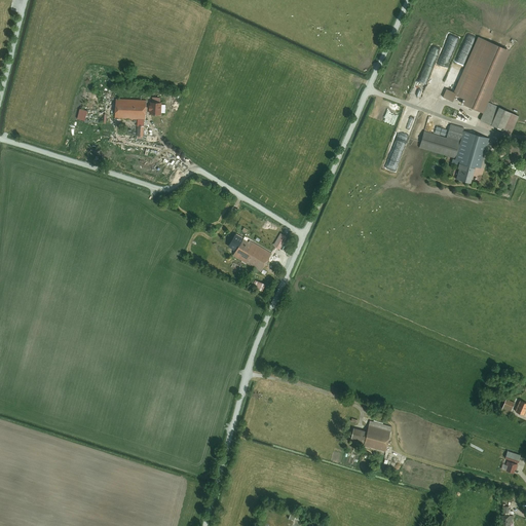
[(453,98),(485,112),(489,105),(513,50),(480,36),(453,98)]
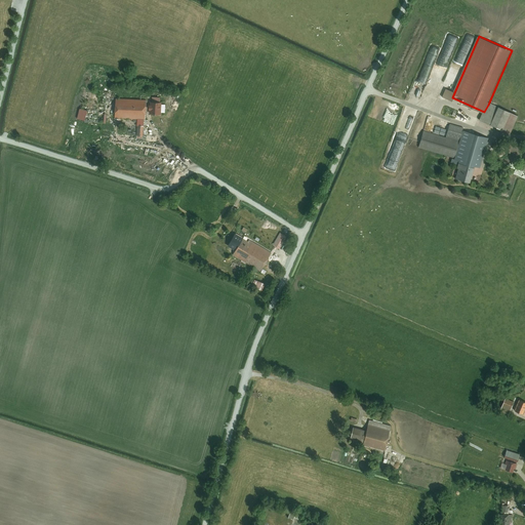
[(448,68),(454,50),(447,47),(440,65),(448,68)]
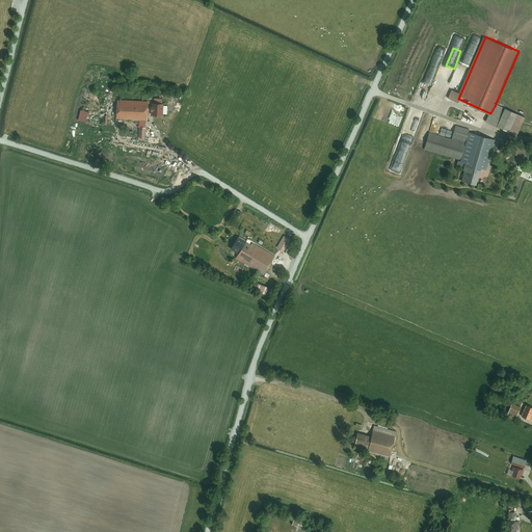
[(433,50),(415,103),(425,107),(444,54),(433,50)]
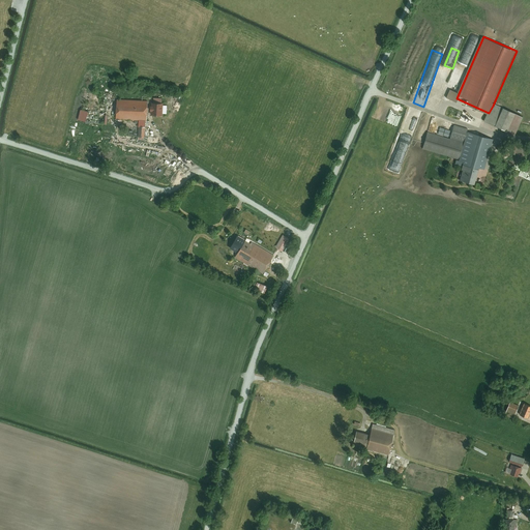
[(462,53),(458,63),(467,67),(471,56),(462,53)]
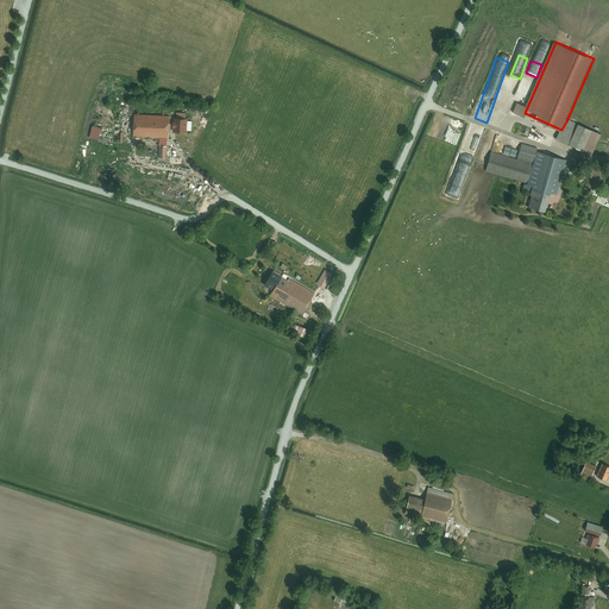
[(129,113),(127,137),(165,138),(167,115),(129,113)]
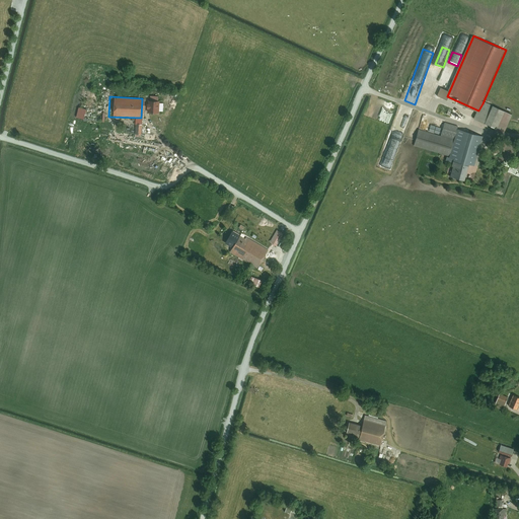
[(162,101),(149,101),(149,114),(156,114),(156,107),(162,107),(162,101)]
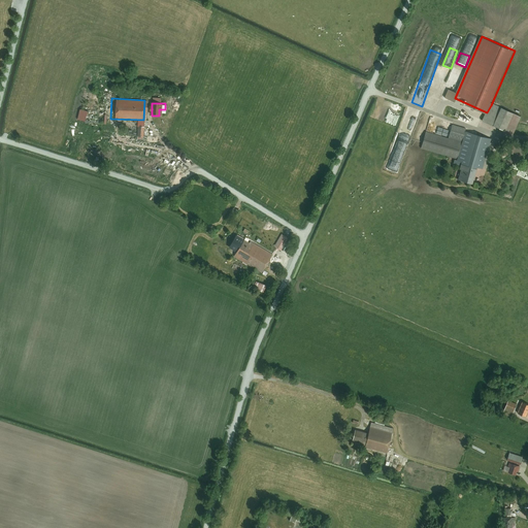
[(487,112),(486,116),(484,121),(504,131),(505,129),(512,132),(519,117),(491,105),(487,112)]
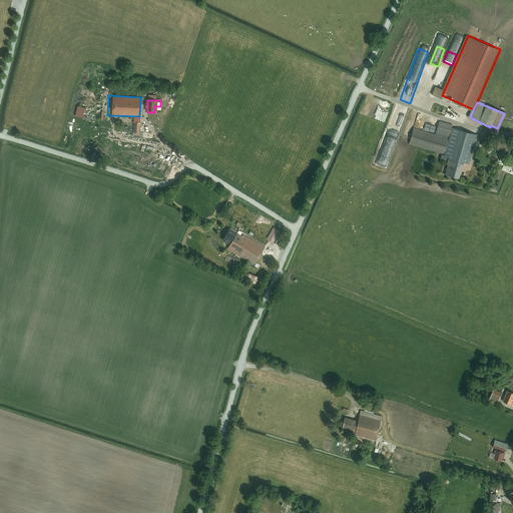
[(84,117),(86,107),(79,105),(77,116),(84,117)]
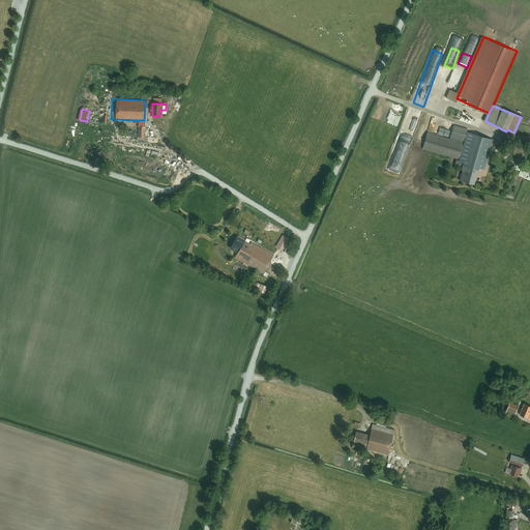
[(425,133),(420,149),(455,159),(453,164),(459,165),(454,179),(469,183),(469,182),(470,182),(475,169),(480,171),(490,141),(465,134),(466,131),(451,127),(447,140),(425,133)]
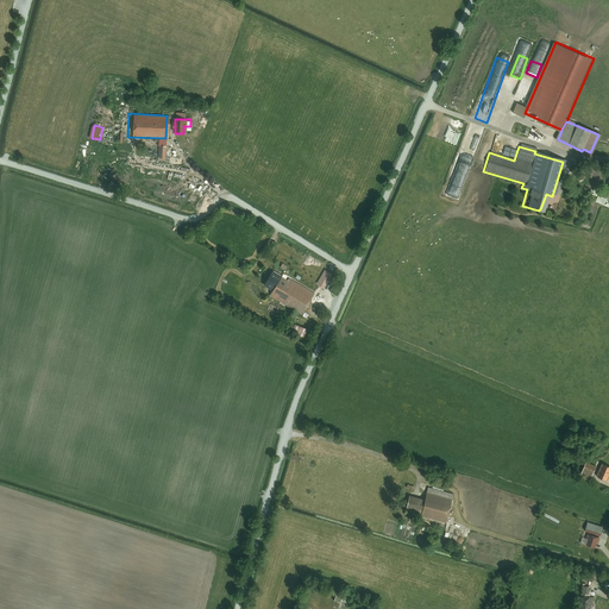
[(332,274),(322,269),(314,284),(322,289),(332,274)]
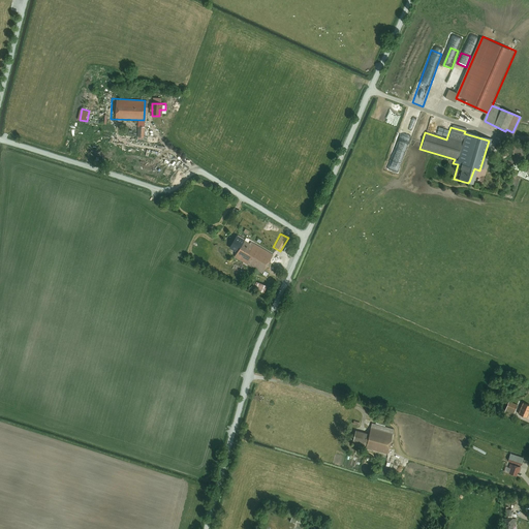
[(232,257),(260,273),(270,255),(248,243),(247,246),(232,238),(226,248),(235,253),(232,257)]
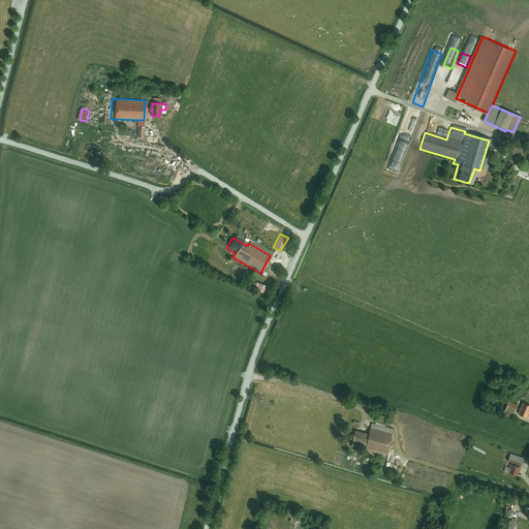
[(257,283),(254,290),(263,294),(267,287),(257,283)]
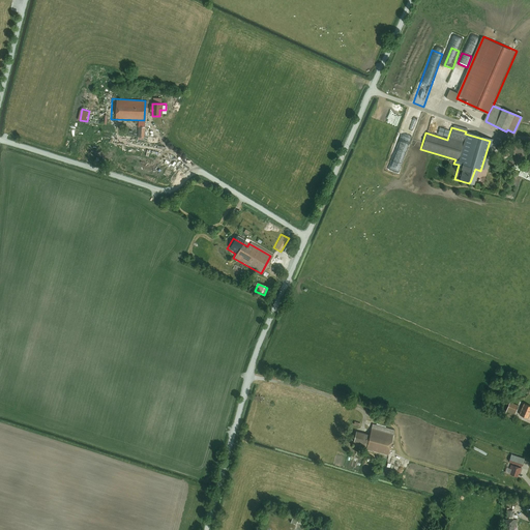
[(516,407),(508,404),(504,414),(511,416),(516,407)]
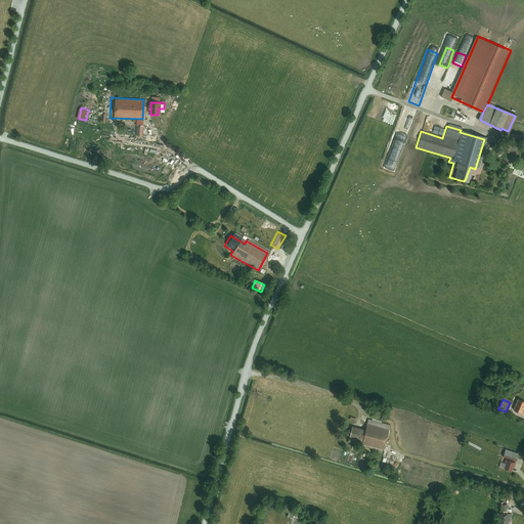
[(520,413),(523,403),(523,402),(518,400),(513,410),(520,413)]
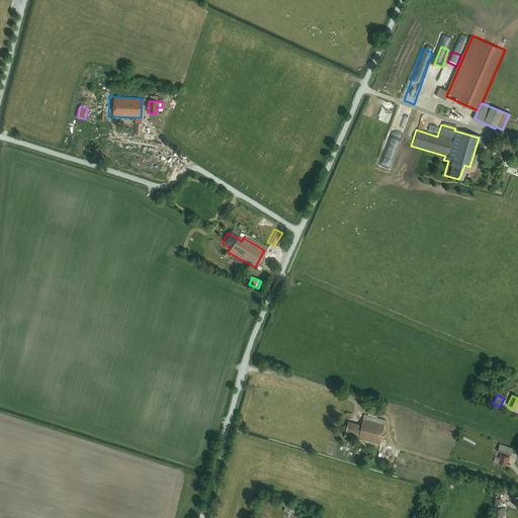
[(356,441),(376,445),(382,421),(361,416),(358,425),(344,422),(341,432),(357,436),(356,441)]
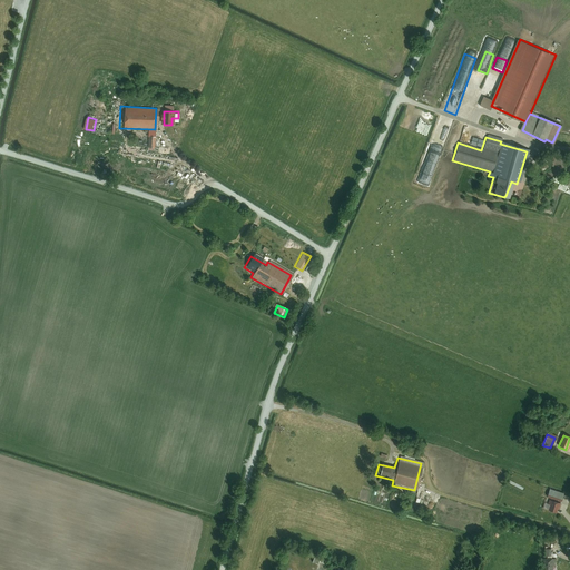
[(558,503),(550,502),(548,511),(556,512),(558,503)]
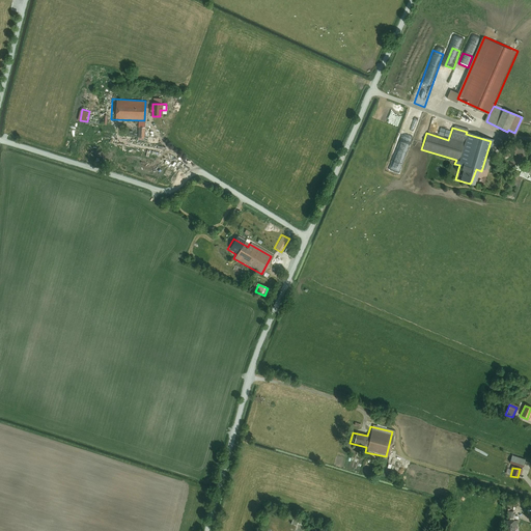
[(305,522),(284,515),(282,523),(303,528),(305,522)]
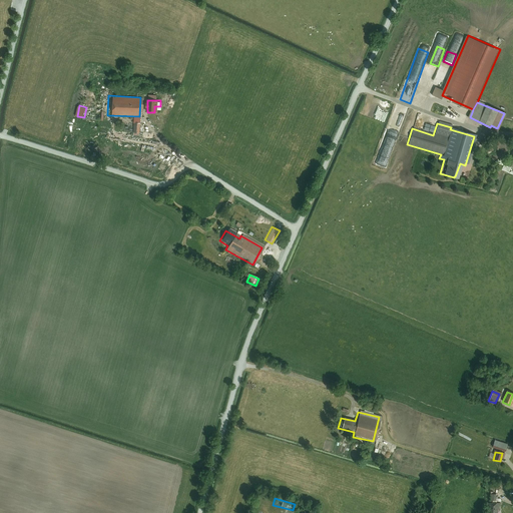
[(488,504),(488,512),(497,512),(498,504),(488,504)]
